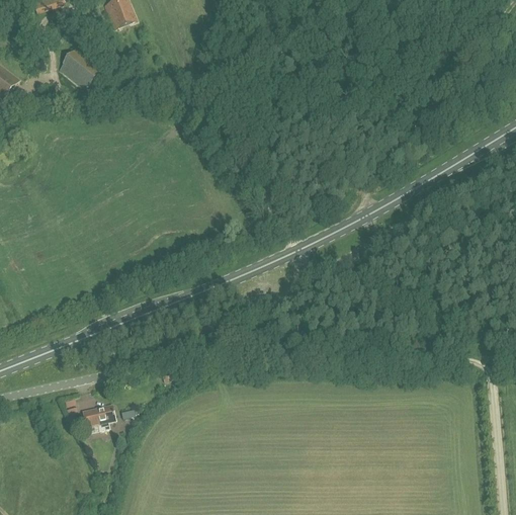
[(115,0),(102,6),(111,30),(136,20),(126,0),(115,0)]
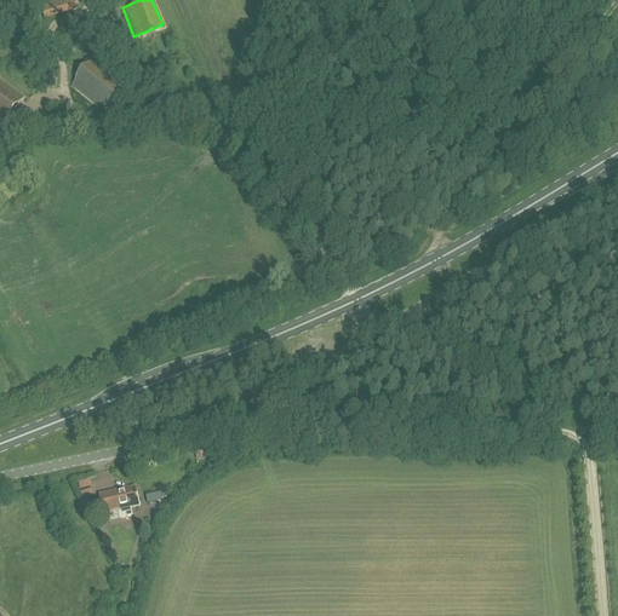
[(99,109),(121,81),(92,55),(70,84),(99,109)]
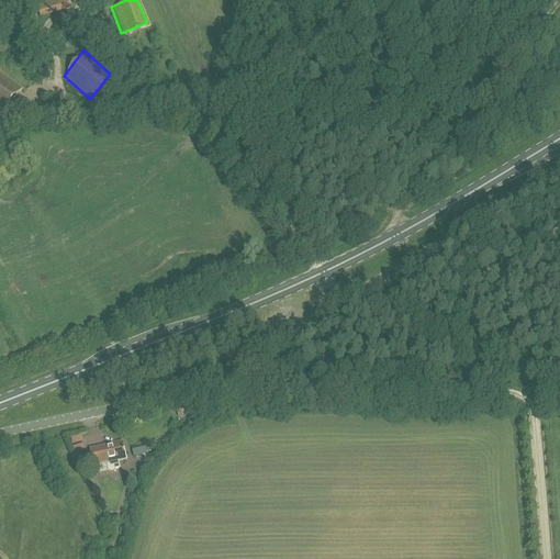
[(0,109),(1,110),(20,87),(0,71),(0,109)]
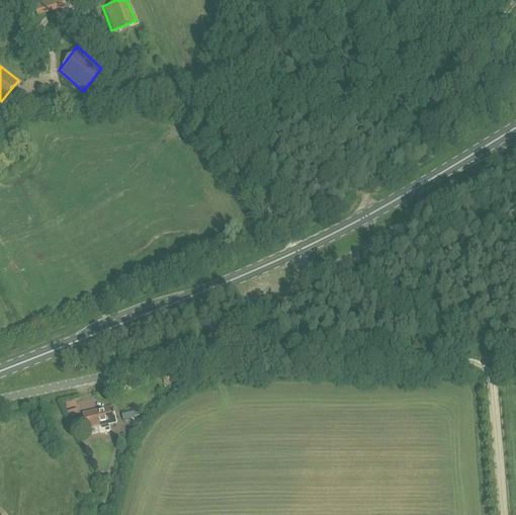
[(108,429),(107,422),(114,420),(110,405),(82,412),(85,427),(96,424),(98,431),(108,429)]
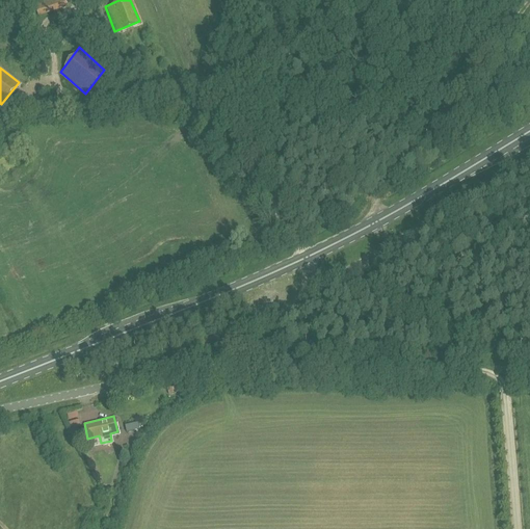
[(136,420),(123,423),(125,430),(137,427),(136,420)]
